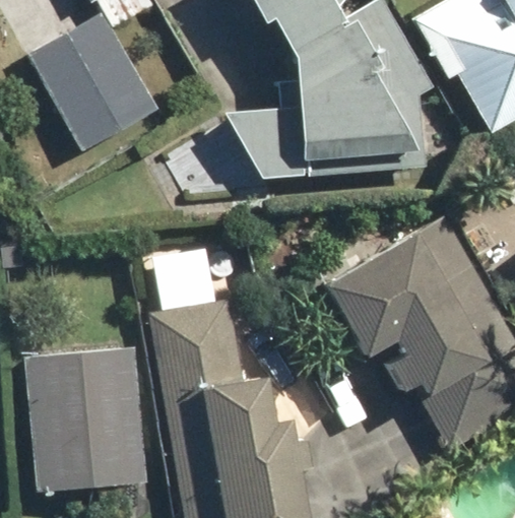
[(241,0),(255,23),(263,19),(287,58),(291,109),(221,113),(259,178),(426,168),(421,94),(436,87),(385,0),(376,0),(343,19),(338,10),(346,0),(241,0)]
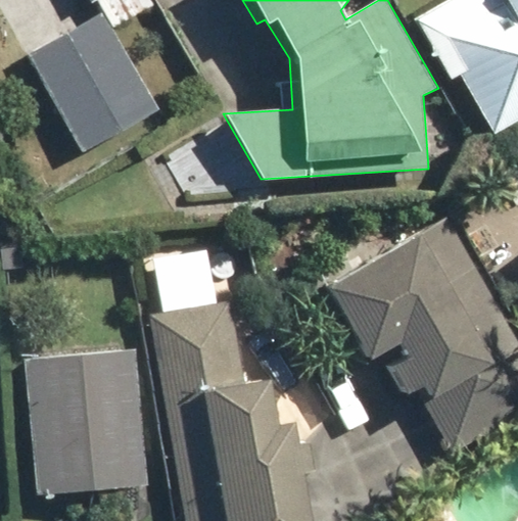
[(450,80),(458,74),(493,133),(517,119),(517,0),(445,0),(416,17),(450,80)]
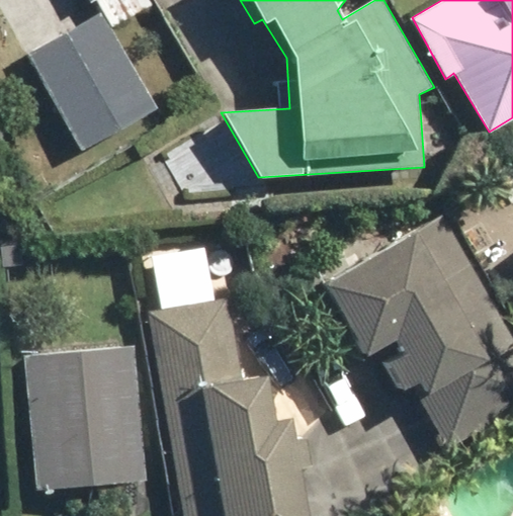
[(104,13),(28,56),(83,152),(160,108),(104,13)]
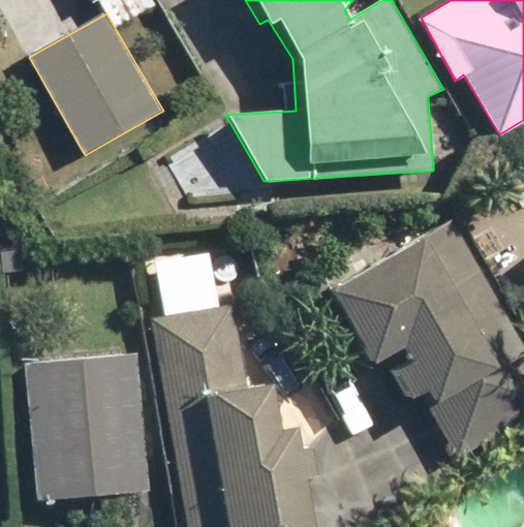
[(523,338),(459,218),(325,290),(363,362),(397,344),(458,457),(523,422),(523,338)]
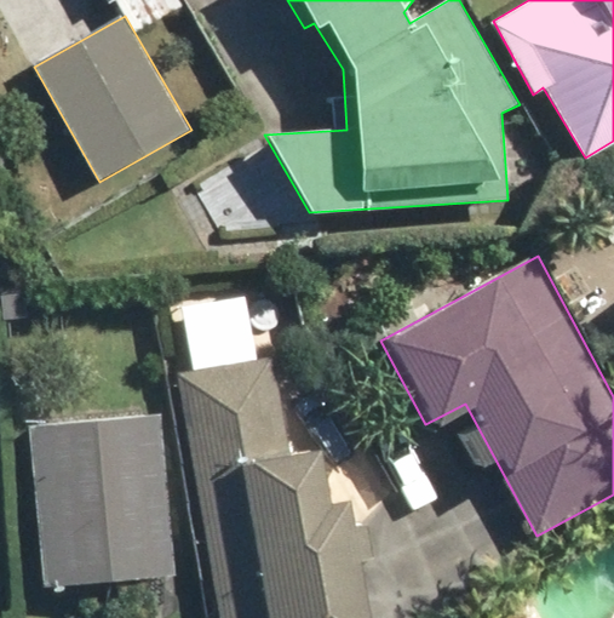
[(274,359),(179,373),(219,617),(360,617),(342,505),(320,509),(310,447),(288,451),(274,359)]
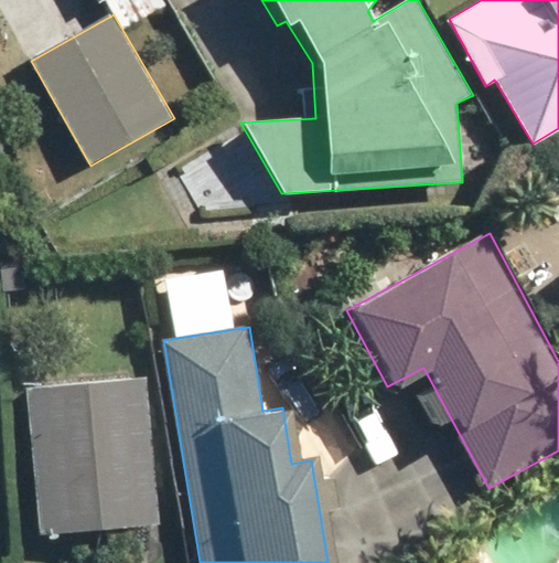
[(147,375),(22,386),(35,535),(160,524),(147,375)]
